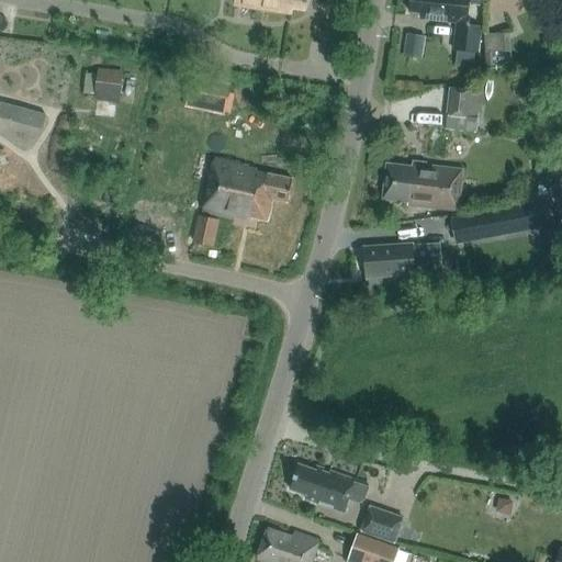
[(234,0),(234,4),(291,13),(292,8),(304,10),(305,0),(234,0)]
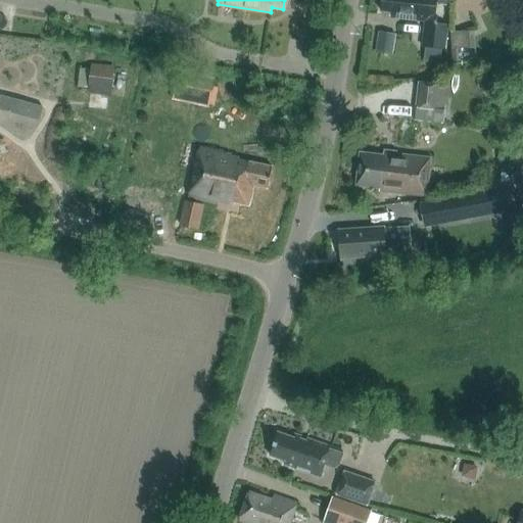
[(383,0),(382,11),(393,12),(392,17),(423,20),(423,17),(436,18),(437,0),(383,0)]
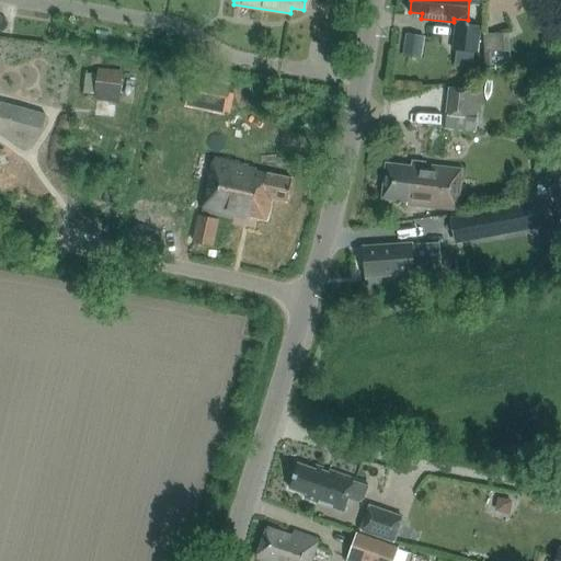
[(456,50),(479,53),(481,26),(458,24),(456,50)]
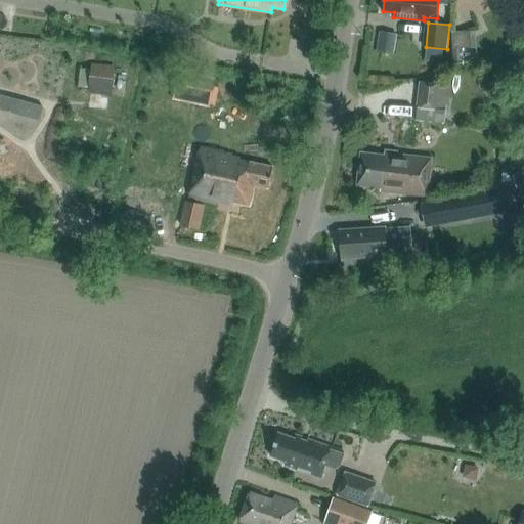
[(378,50),(396,53),(400,34),(382,30),(378,50)]
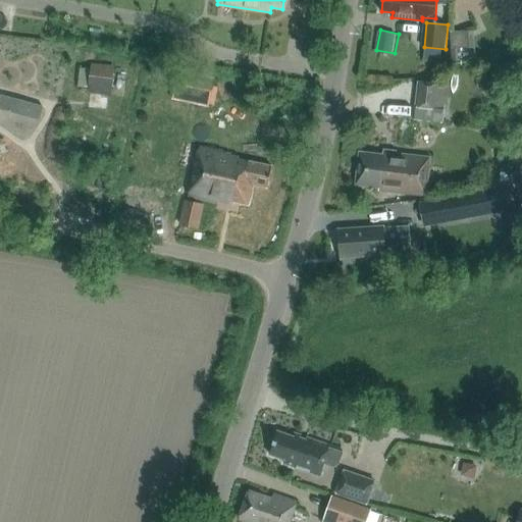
[(473,32),(451,32),(451,49),(464,49),(474,49),(473,32)]
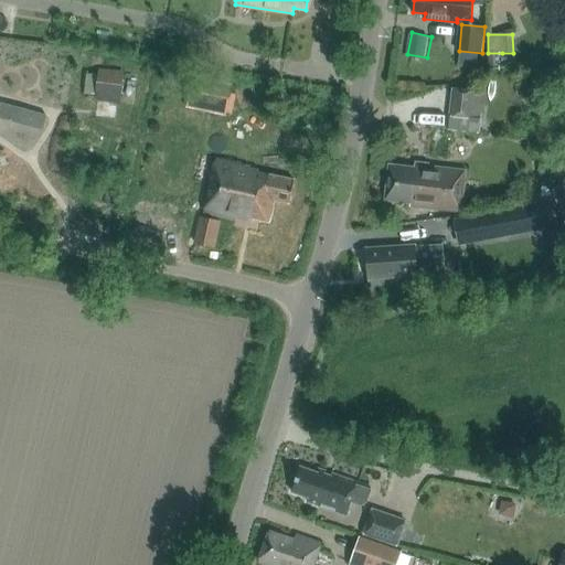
[(98,70),(94,102),(119,105),(124,73),(98,70)]
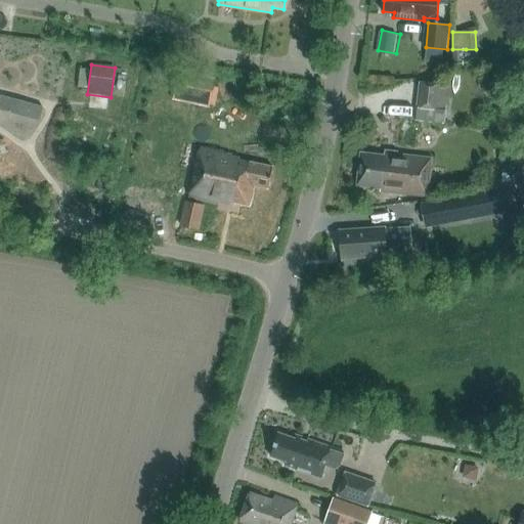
[(191,102),(209,106),(214,84),(195,81),(191,102)]
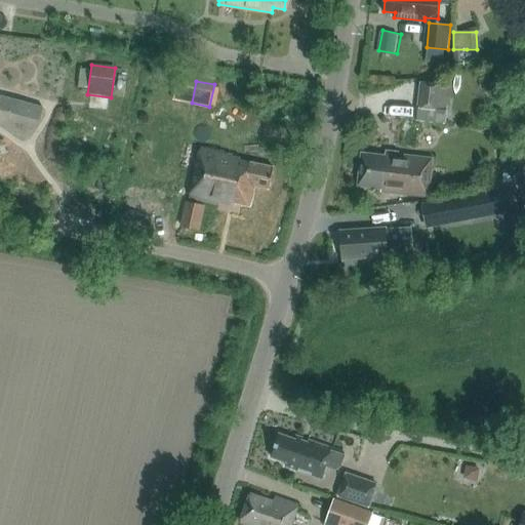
[(440,84),(420,82),(417,107),(438,109),(440,84)]
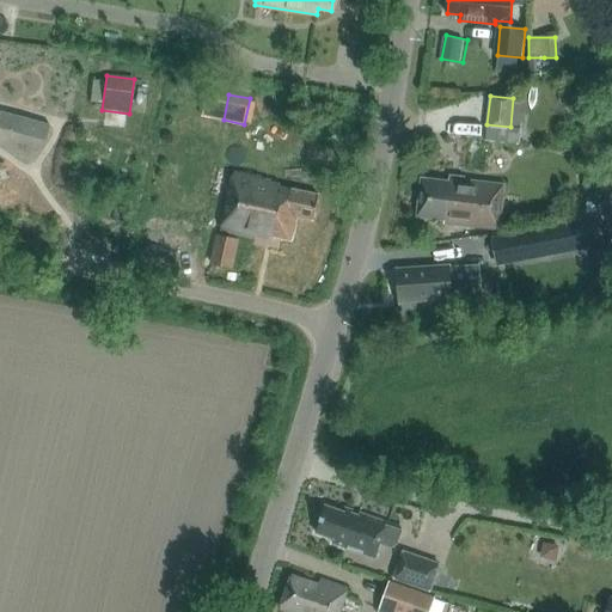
[(485,136),(488,127),(458,121),(456,130),(485,136)]
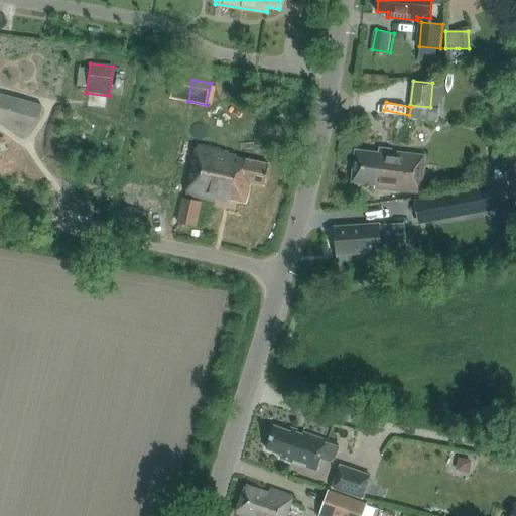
[(218,149),(197,144),(185,194),(213,200),(214,196),(244,202),(248,182),(264,185),(268,164),(217,153),(218,149)]
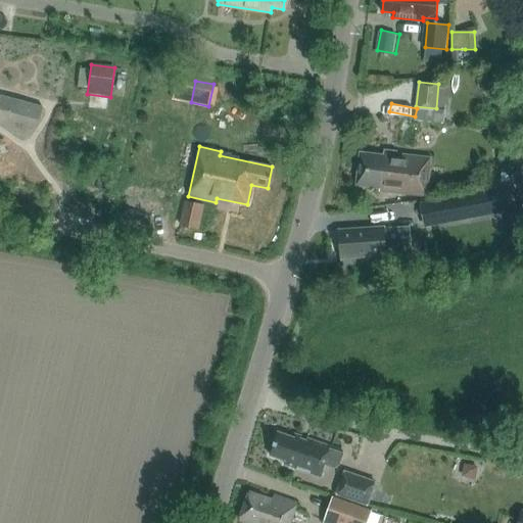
[(427,195),(431,158),(385,153),(383,155),(361,152),(357,185),(379,188),(380,191),(427,195)]
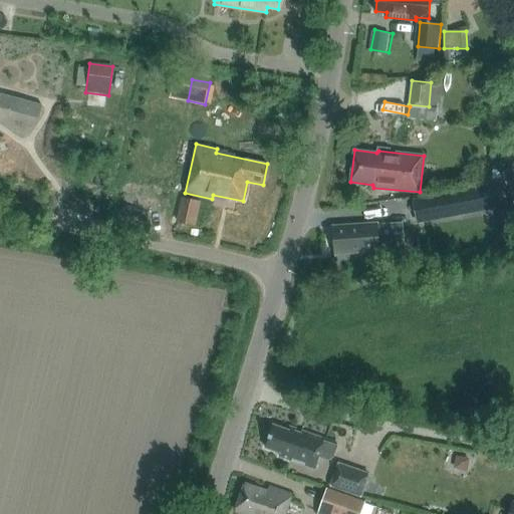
[(480,202),(504,197),(501,184),(434,197),(438,218),(482,209),(480,202)]
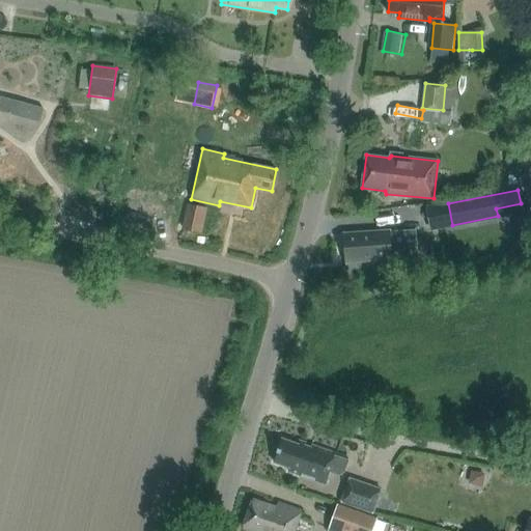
[(206,207),(188,203),(184,227),(201,230),(206,207)]
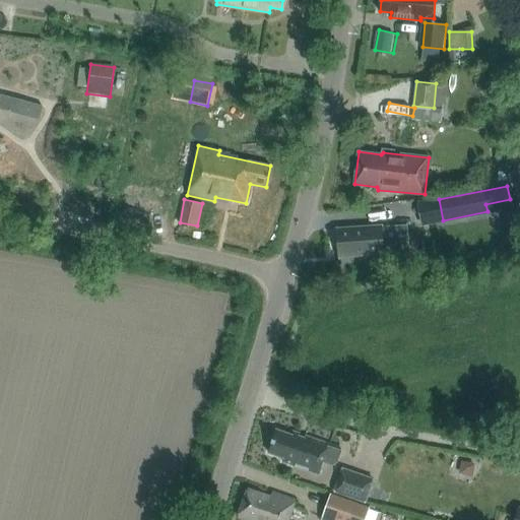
[(383,248),(408,246),(407,226),(381,228),(381,226),(337,230),(339,257),(383,255),(383,248)]
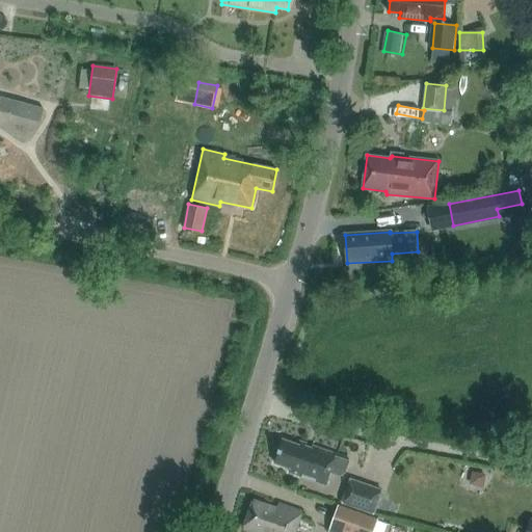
[(299,446),(284,441),(275,463),(292,470),(290,473),(327,486),(331,474),(340,477),(346,474),(351,459),(313,446),(313,449),(307,447),(308,444),(301,442),(299,446)]
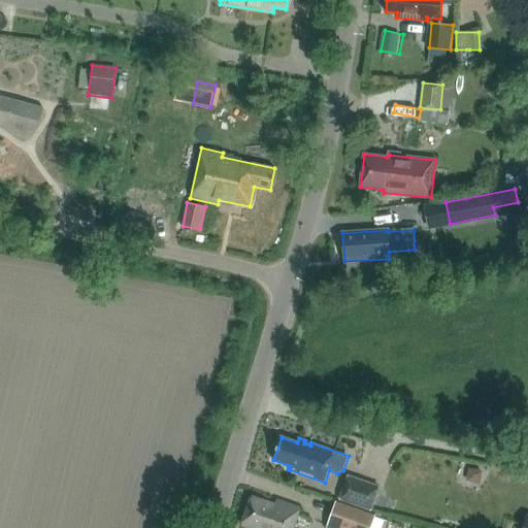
[(469,483),(485,485),(486,470),(470,468),(469,483)]
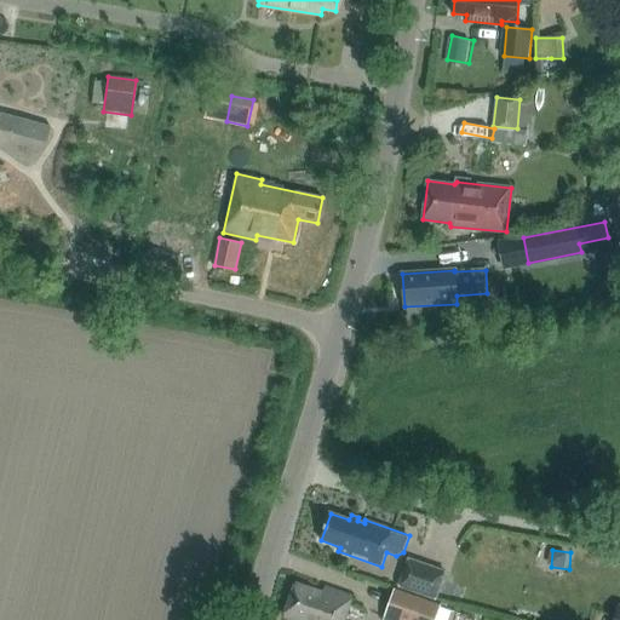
[(409,558),(401,586),(437,598),(447,570),(409,558)]
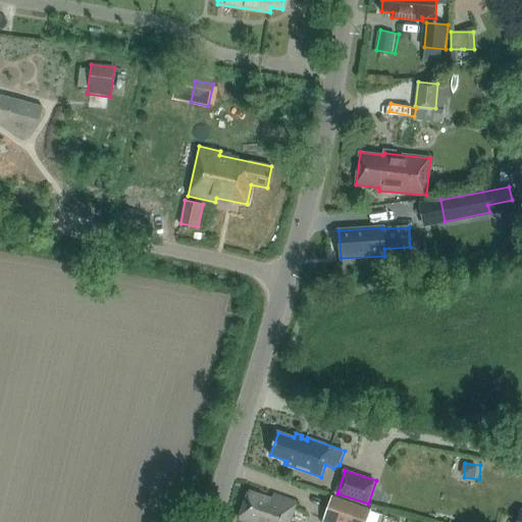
[(290,521),(297,501),(273,493),(272,499),(249,490),(240,519),(248,521),(290,521)]
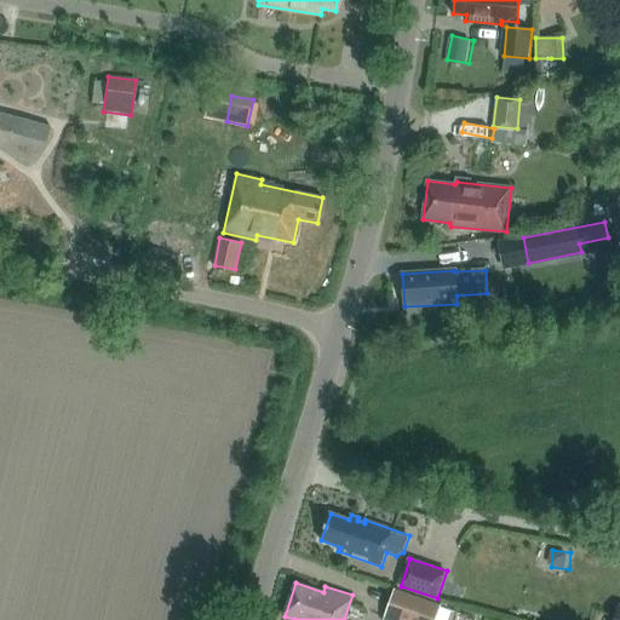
[(394,589),(383,619),(435,619),(441,606),(394,589)]
